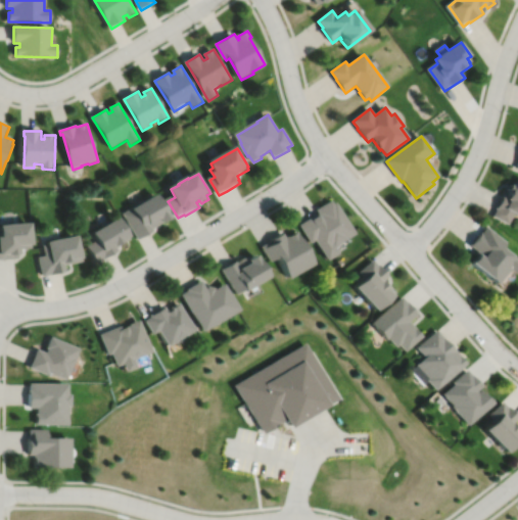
[(517,186),(516,188),(512,186),(509,191),(512,193),(510,198),(505,195),(497,209),(499,210),(495,218),(510,226),(515,216),(517,217),(517,186)]
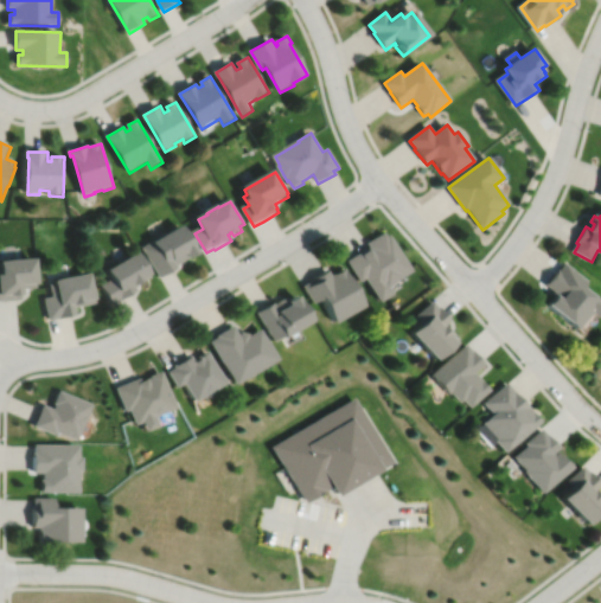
[(146,249),(162,280),(181,269),(180,267),(200,255),(185,228),(172,236),(170,233),(161,238),(162,239),(146,249)]
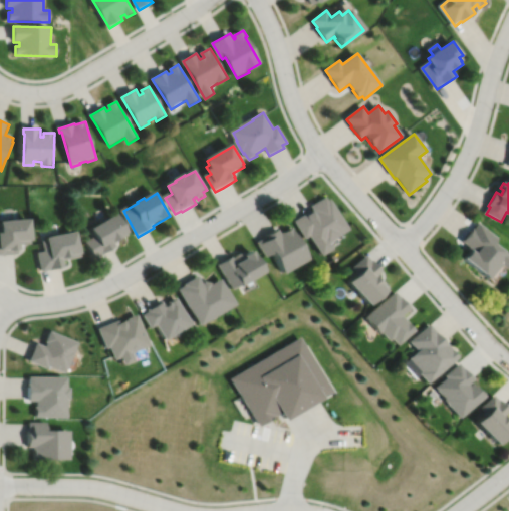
[(295,222),(306,238),(311,235),(322,254),(333,247),(329,240),(337,235),(339,238),(349,231),(330,201),(328,202),(326,199),(311,207),(314,211),(295,222)]
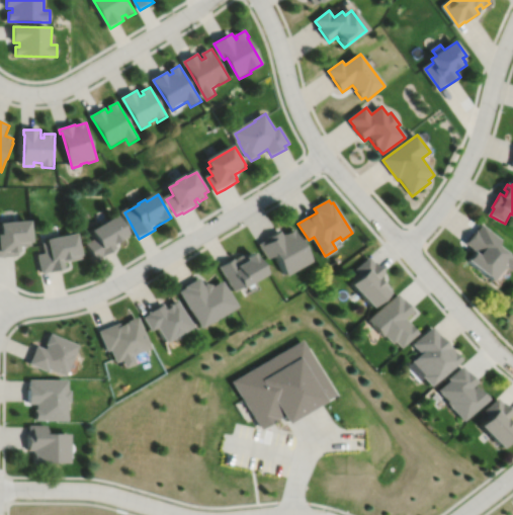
[(89,246),(98,261),(105,257),(106,258),(120,250),(118,247),(133,239),(119,218),(94,233),(98,240),(89,246)]
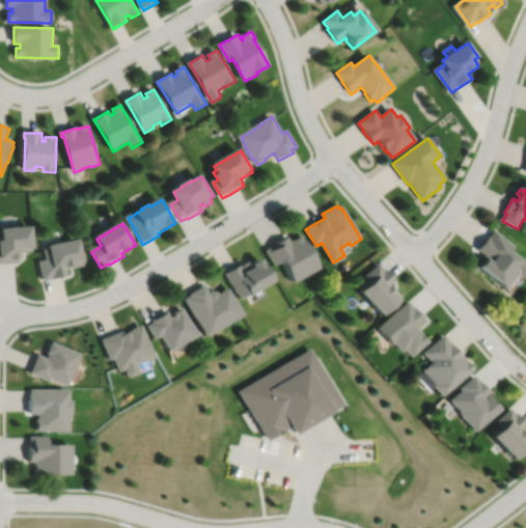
[(1,231),(1,237),(0,237),(0,266),(4,266),(4,267),(21,265),(20,255),(34,254),(33,251),(34,251),(32,228),(1,231)]
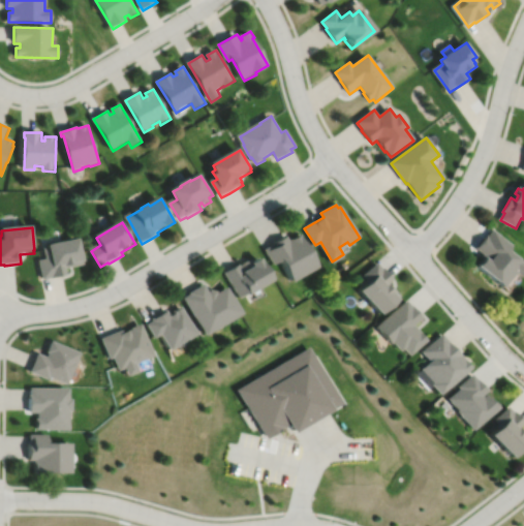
[(494,231),(489,238),(488,237),(484,242),(483,241),(478,248),(485,254),(478,264),(504,285),(517,270),(523,275),(523,259),(510,248),(512,245),(494,231)]
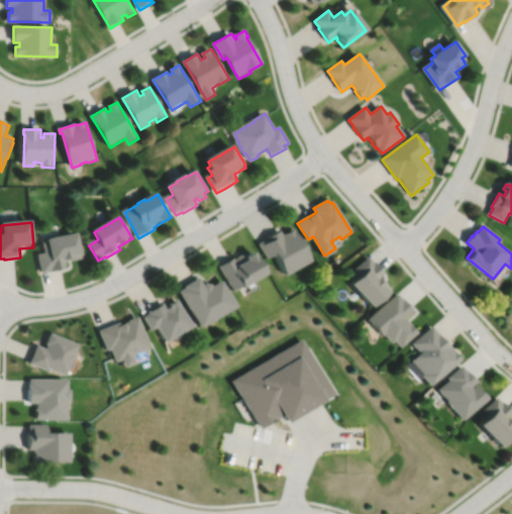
[(260,243),(268,258),(275,253),(286,274),(312,259),(300,237),(299,238),(294,230),(283,236),(281,231),(260,243)]
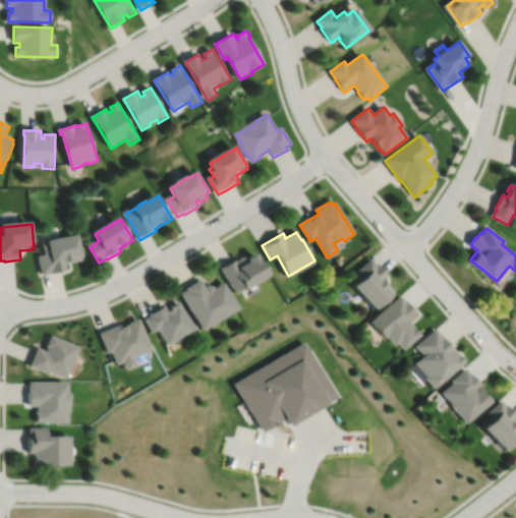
[(46,246),(48,256),(41,259),(45,278),(68,273),(66,266),(83,263),(78,237),(49,243),(50,245),(46,246)]
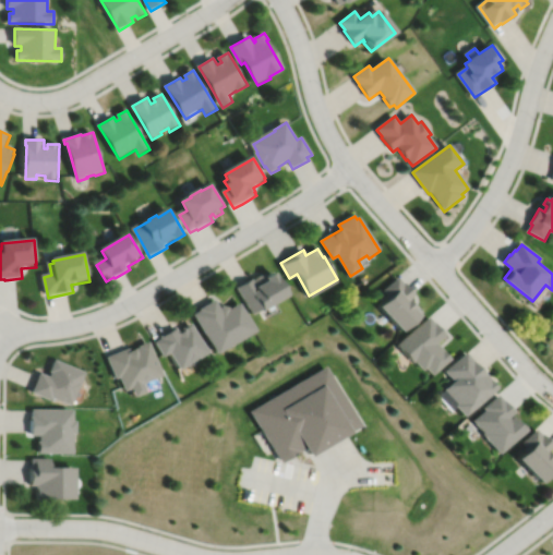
[(239,290),(253,314),(284,296),(283,293),(286,292),(273,269),(265,274),(264,273),(252,280),(253,281),(239,290)]
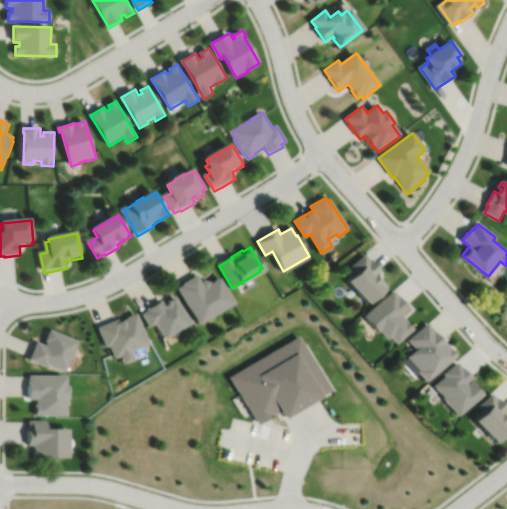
[(367,254),(353,266),(357,271),(348,279),(370,303),(389,286),(377,274),(382,269),(372,258),(372,259),(367,254)]
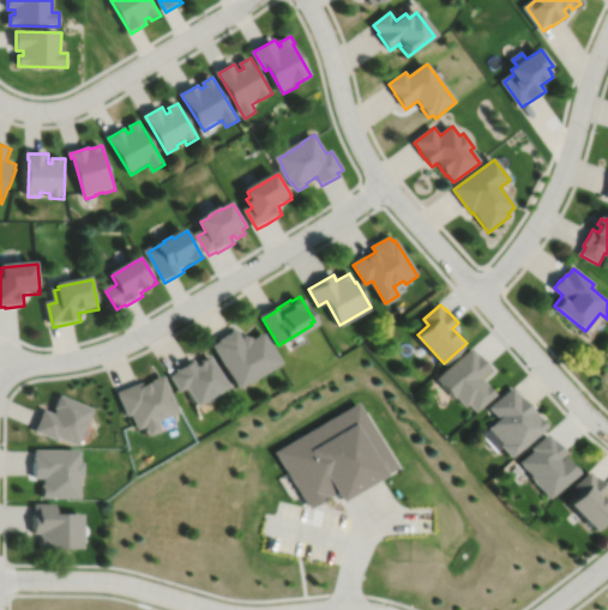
[(216,345),(240,386),(281,361),(263,332),(252,339),(252,337),(244,334),(242,338),(239,332),(216,345)]
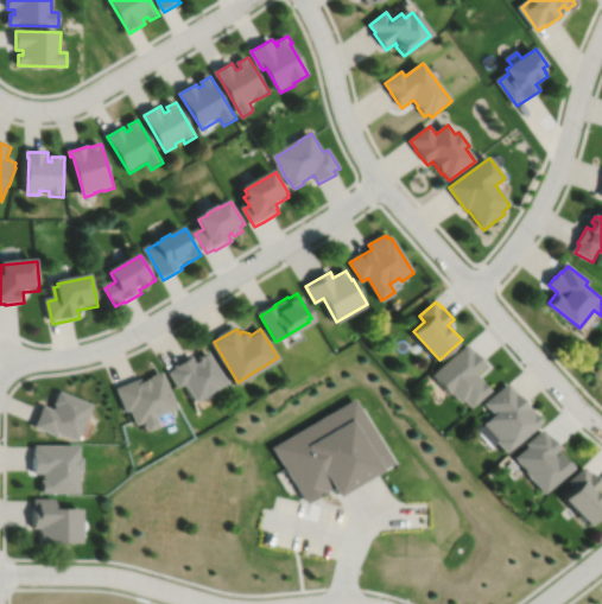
[(470,344),(435,376),(452,395),(454,393),(463,402),(466,400),(474,407),(493,389),(479,374),(488,364),(470,344)]
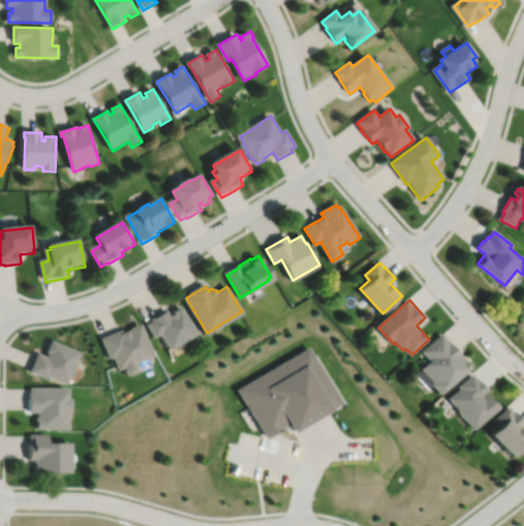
[(149,325),(157,337),(163,334),(173,349),(183,343),(182,342),(183,341),(184,342),(189,339),(189,340),(201,333),(183,306),(175,311),(175,312),(172,314),(168,310),(154,318),(155,320),(149,325)]
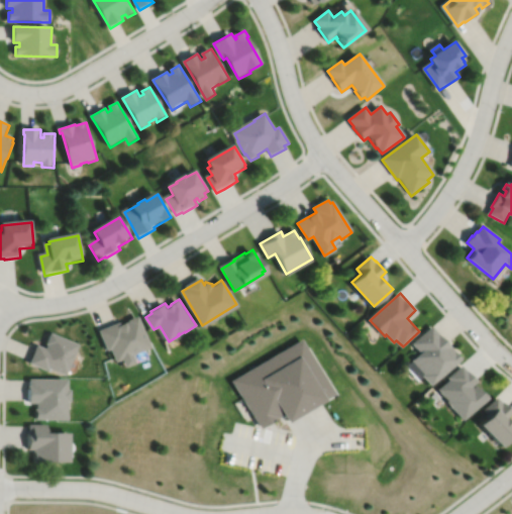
[(101,330),(109,350),(112,348),(117,361),(123,358),(126,366),(136,362),(133,354),(152,346),(139,316),(129,320),(130,321),(122,325),(120,322),(101,330)]
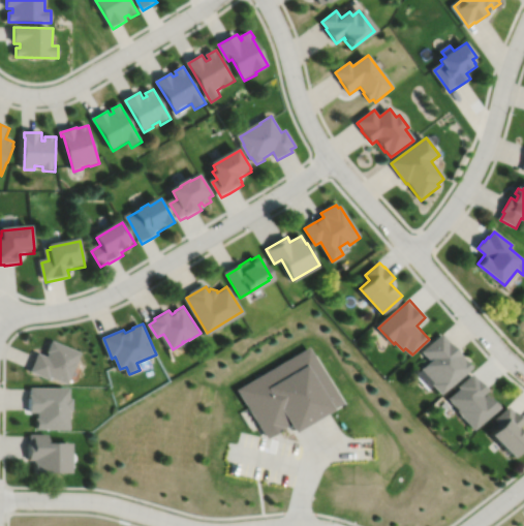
[(444,334),(424,352),(432,361),(424,369),(436,382),(434,384),(443,395),(473,367),(444,334)]
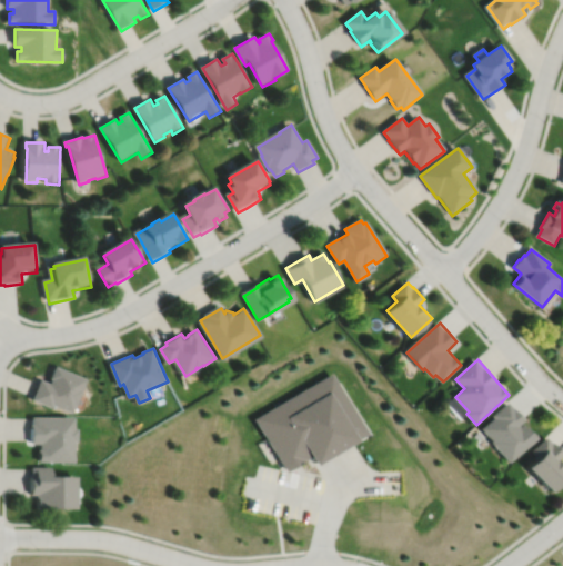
[(57,366),(51,379),(53,379),(51,384),(42,380),(33,400),(52,408),(53,405),(73,413),(88,379),(57,366)]
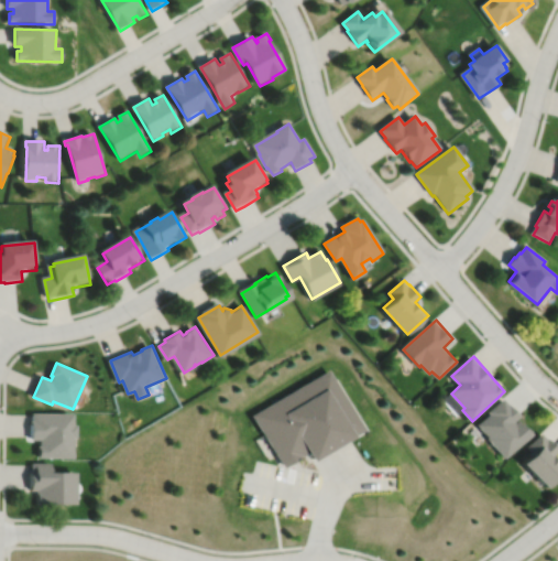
[(254,416),(284,466),(308,453),(314,462),(334,450),(368,430),(331,369),(254,416)]
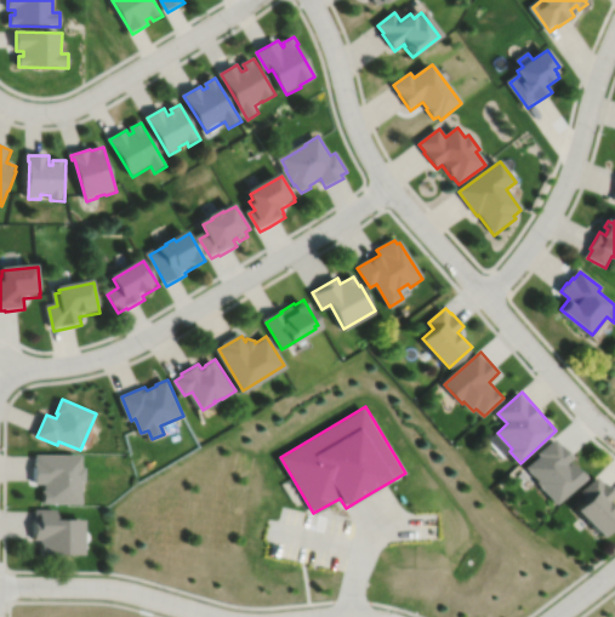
[(557,439),(540,453),(542,456),(529,468),(540,481),(539,483),(559,504),(590,478),(581,468),(580,469),(574,462),(569,466),(568,464),(575,458),(557,439)]
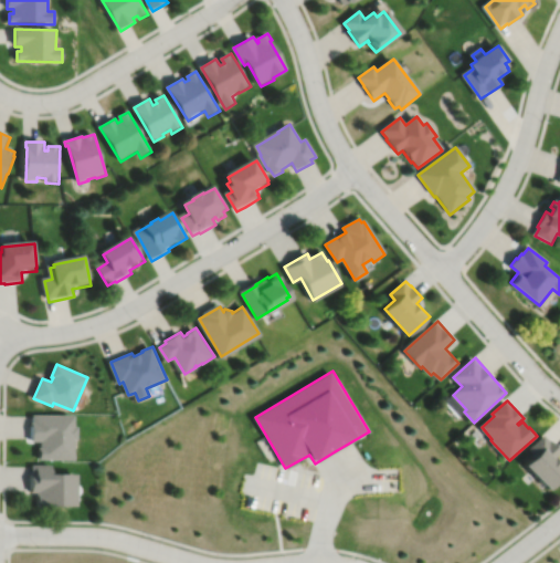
[(34,415),(34,423),(32,423),(32,441),(41,441),(41,448),(39,448),(39,459),(75,459),(75,439),(78,439),(78,426),(75,426),(75,415),(34,415)]
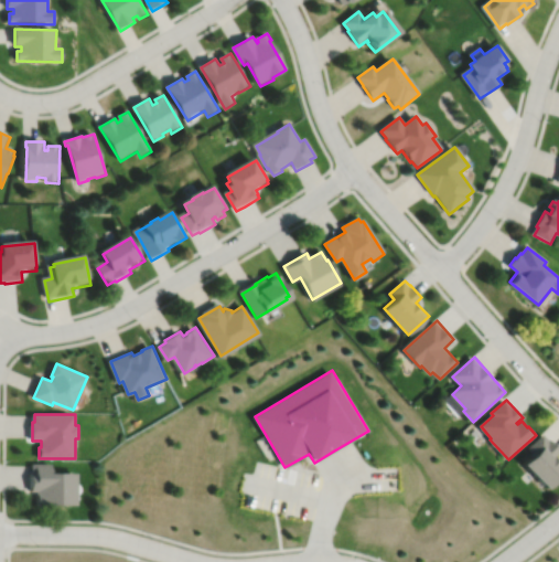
[(545,435),(530,448),(536,454),(526,464),(550,488),(558,479),(558,457),(557,456),(558,455),(558,447),(551,439),(550,439),(545,435)]
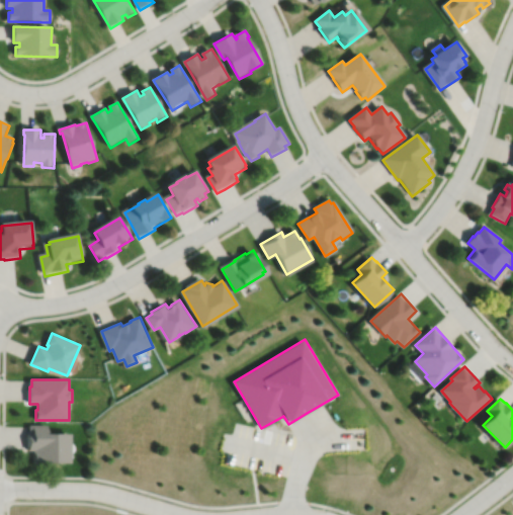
[(30,426),(30,433),(29,433),(28,451),(34,451),(34,462),(72,463),(72,433),(48,433),(48,426),(30,426)]
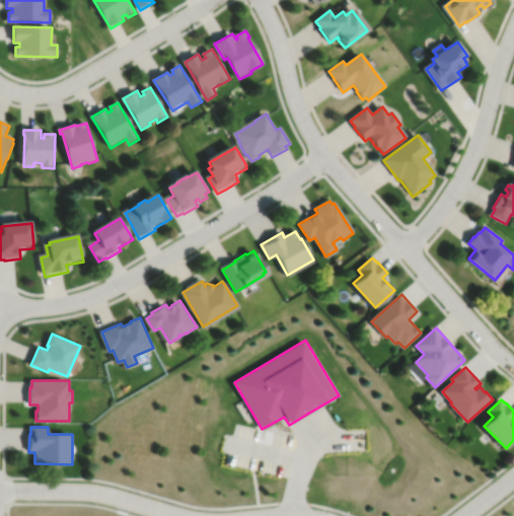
All buildings are outlined.
